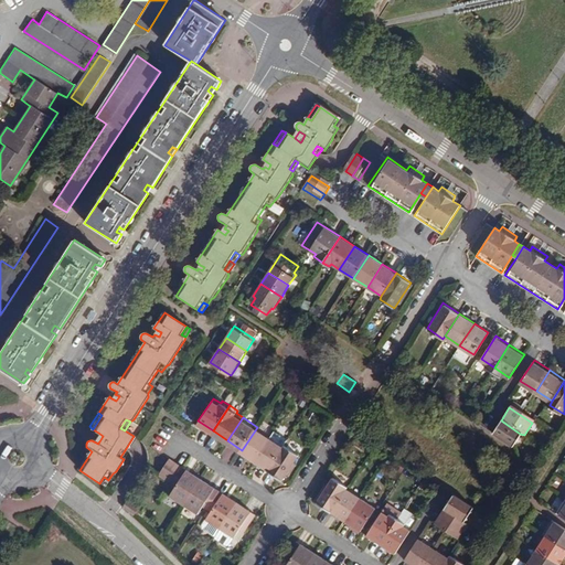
[(509,449),(520,434),(501,420),(490,437),(509,449)]
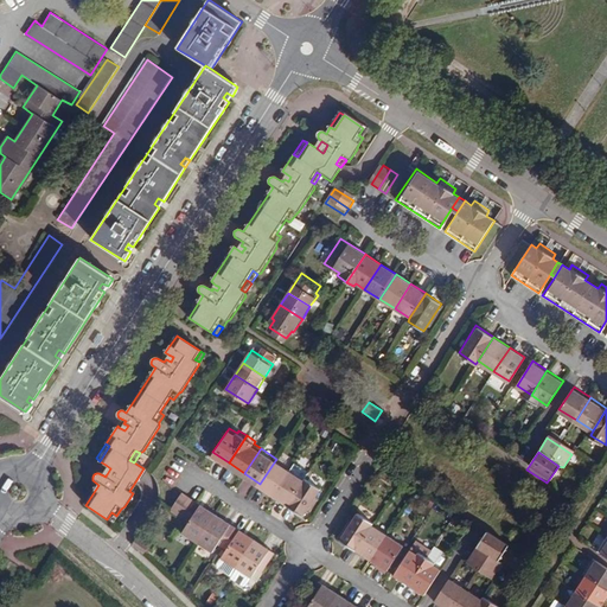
[(276,459),(260,484),(274,492),(289,467),(276,459)]
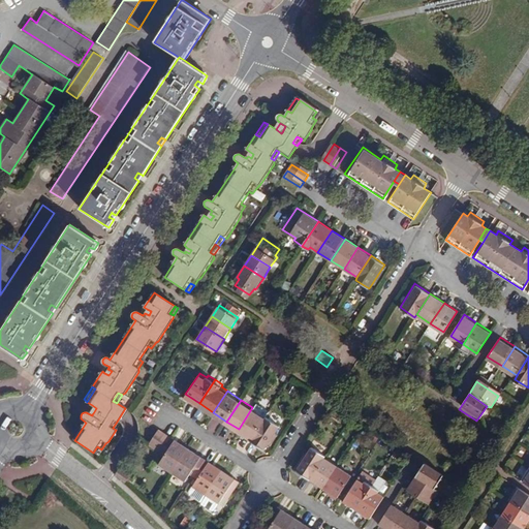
[(96,408),(92,405),(88,411),(92,414),(93,413),(96,408)]
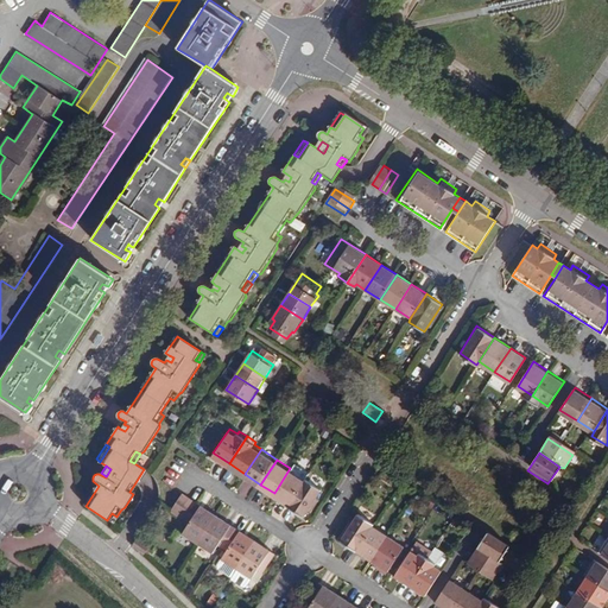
[(289,502),(304,477),(290,468),(274,493),(289,502)]
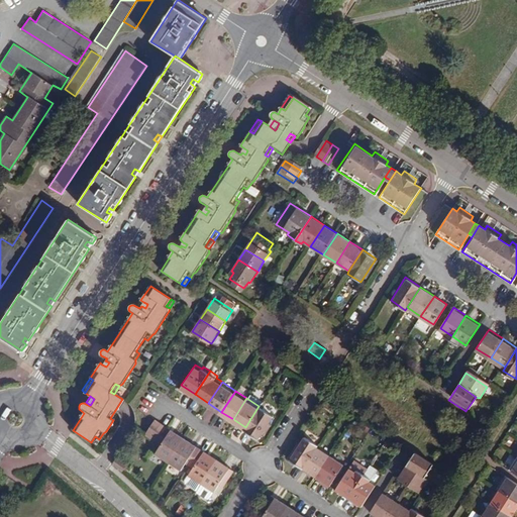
[(259,406),(245,427),(260,436),(275,413),(261,404),(259,406)]
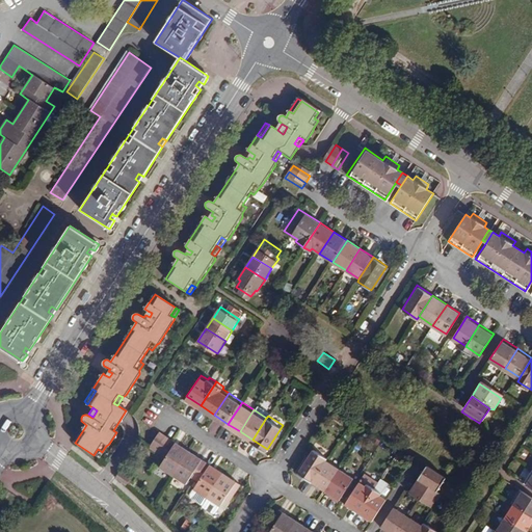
[(157,450),(166,434),(159,430),(150,445),(157,450)]
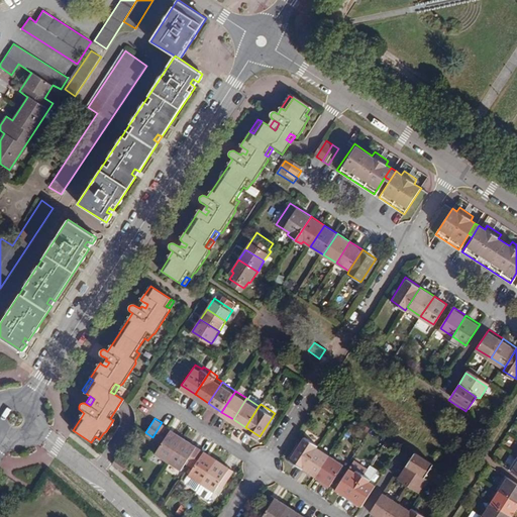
[(159,441),(169,426),(162,422),(152,437),(159,441)]
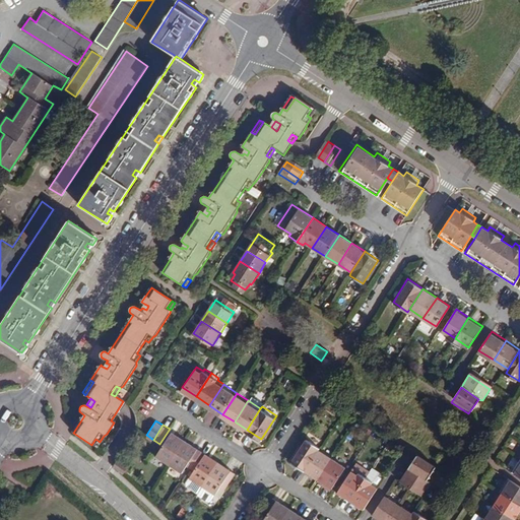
[(175,432),(170,429),(159,444),(163,446),(157,454),(171,462),(185,439),(178,434),(177,436),(173,434),(175,432)]
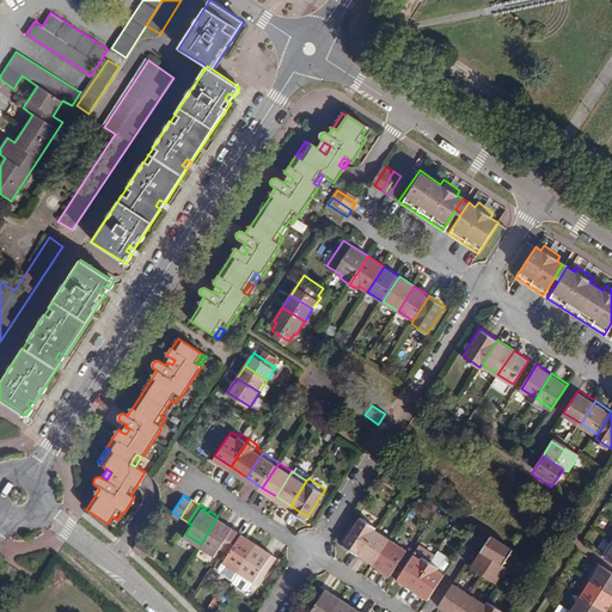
[(343,542),(360,552),(377,527),(378,524),(361,513),(343,542)]
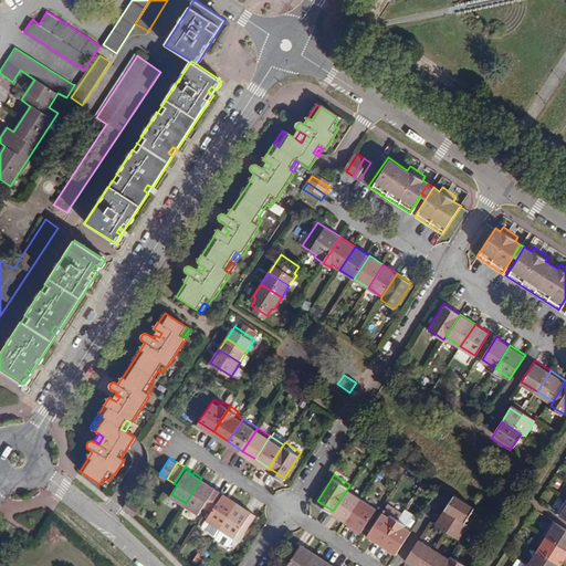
[(208,482),(201,478),(186,503),(199,512),(203,504),(208,507),(219,490),(212,484),(210,486),(206,484),(208,482)]
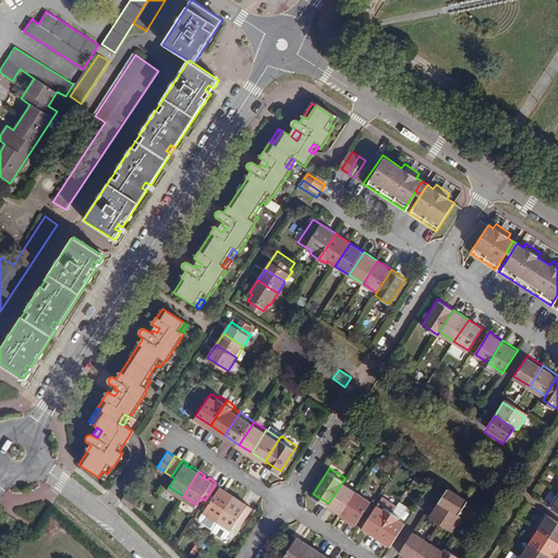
[(328,504),(343,513),(359,490),(343,481),(328,504)]
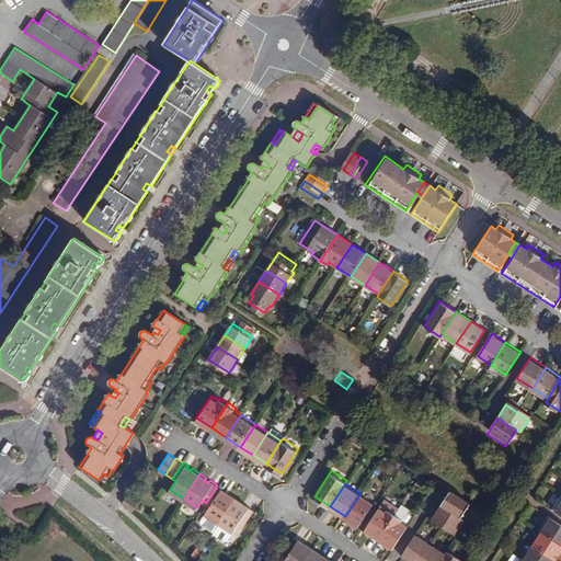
[(224,489),(217,485),(206,503),(209,505),(202,517),(202,522),(214,529),(235,496),(228,492),(227,494),(226,493),(222,491),(224,489)]
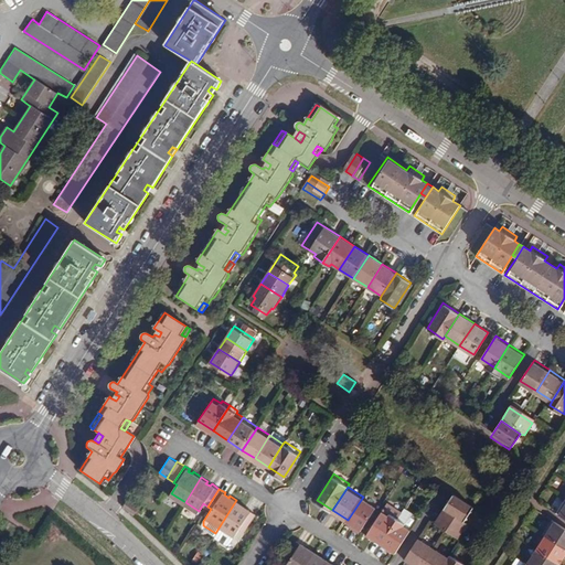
[(446,505),(467,519),(476,505),(455,491),(446,505)]
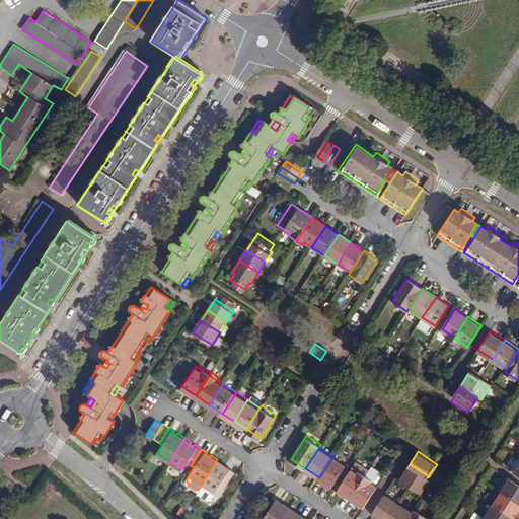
[(319,477),(331,485),(345,463),(334,456),(319,477)]
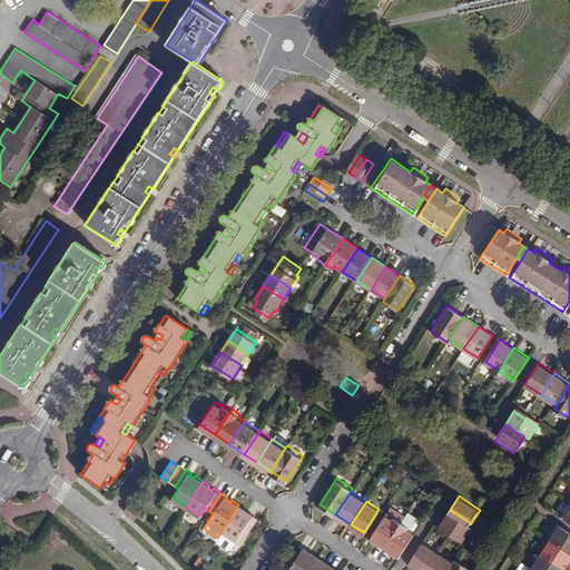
[(569,526),(569,503),(559,519),(562,521),(569,526)]
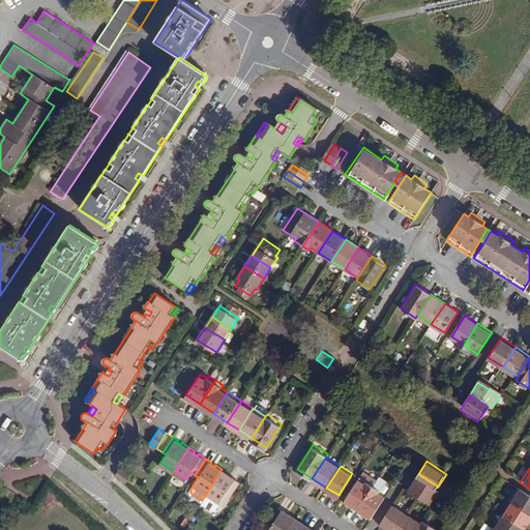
[(230,474),(222,469),(202,500),(201,501),(212,508),(215,508),(219,501),(225,495),(229,497),(239,480),(234,476),(232,478),(229,476),(230,474)]
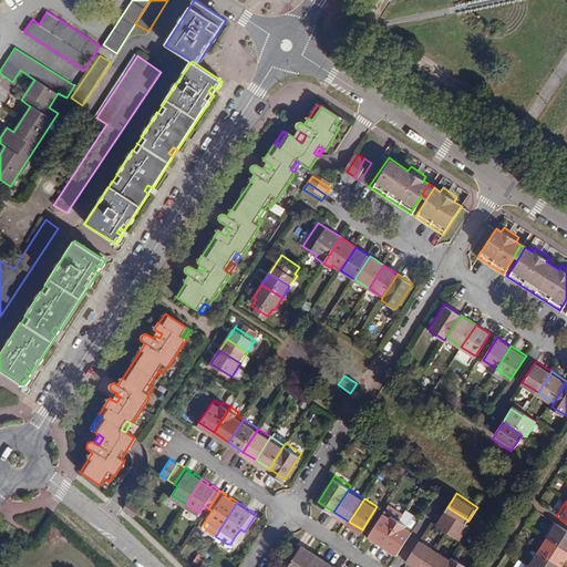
[(472,523),(468,521),(447,507),(437,522),(462,537),(472,523)]
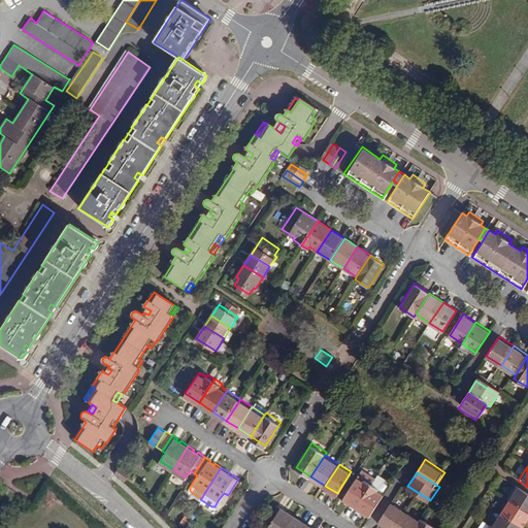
[(358,507),(373,483),(366,477),(364,480),(357,475),(342,497),(358,507)]
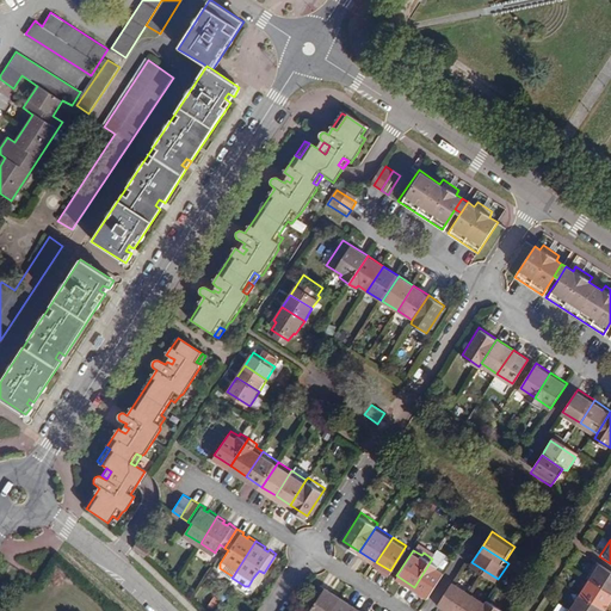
[(440,565),(432,559),(414,587),(431,598),(448,573),(438,567),(440,565)]
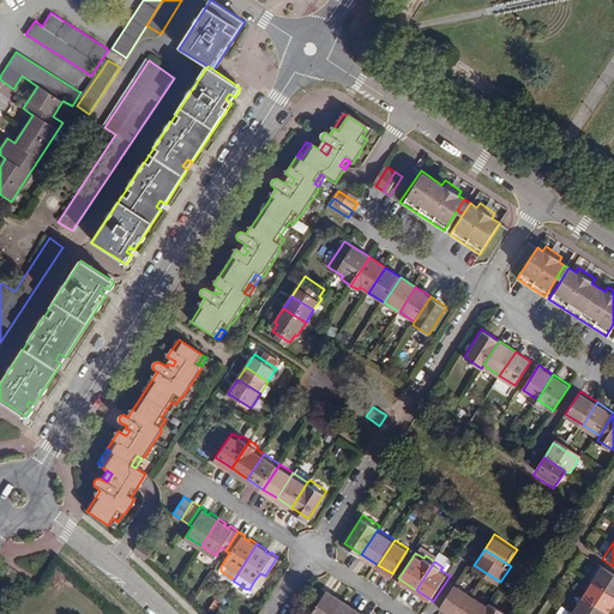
[(613,566),(606,561),(601,570),(613,578),(613,566)]
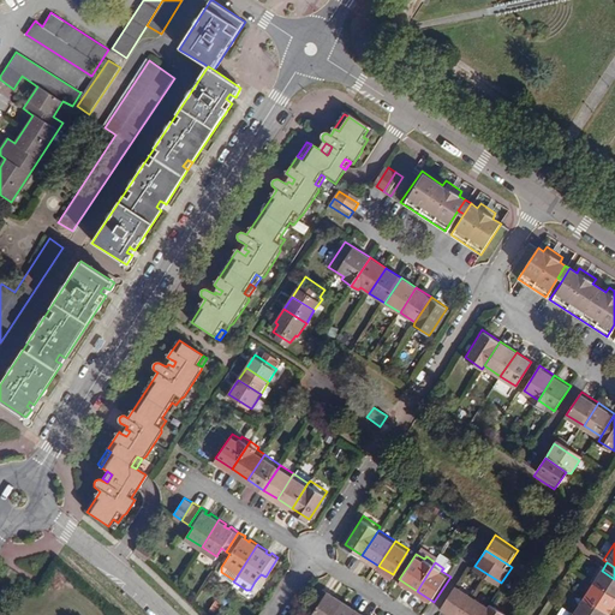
[(592,585),(614,599),(614,579),(602,571),(599,569),(590,584),(592,585)]
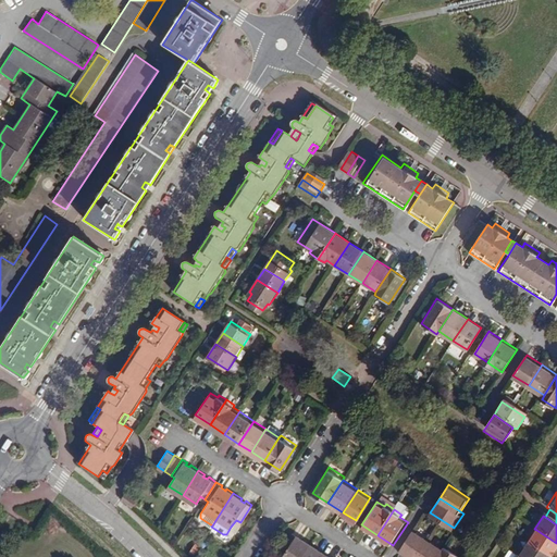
[(240,522),(236,520),(231,527),(231,528),(235,531),(242,523),(240,522)]
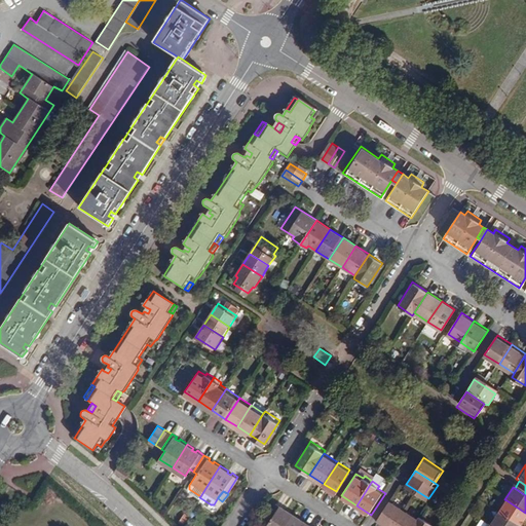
[(378,519),(389,525),(393,525),(406,508),(391,498),(378,519)]
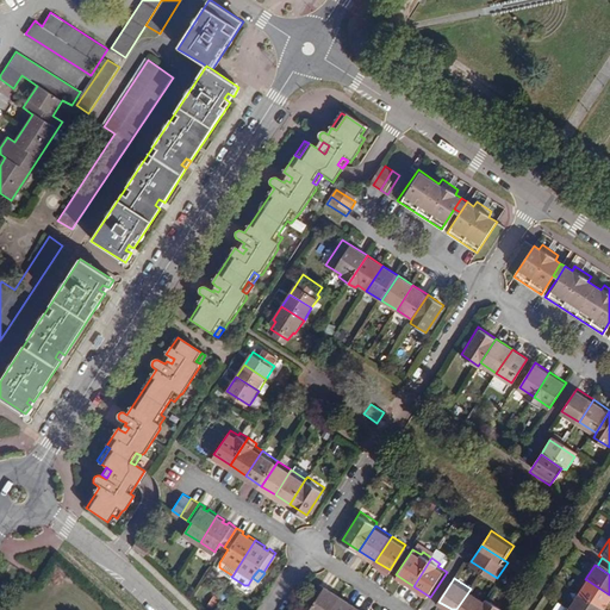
[(598,609),(604,609),(609,601),(609,595),(587,580),(577,596),(598,609)]
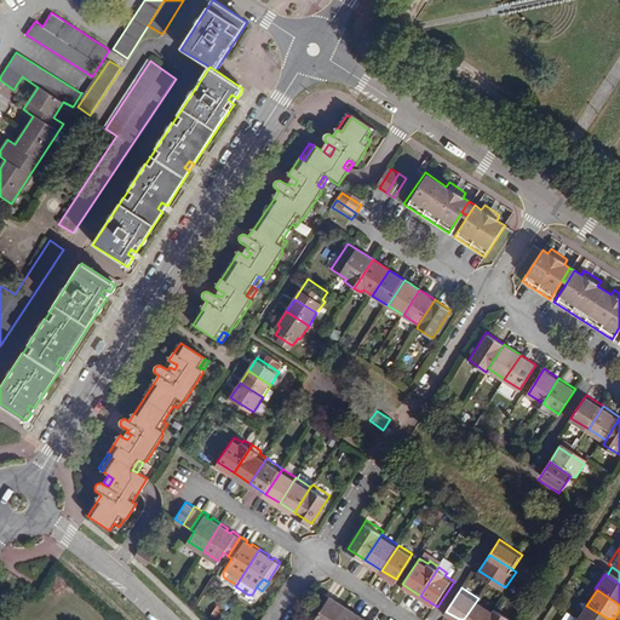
[(337,619),(348,606),(340,601),(339,603),(334,601),(336,598),(328,592),(314,613),(319,616),(315,619),(337,619)]
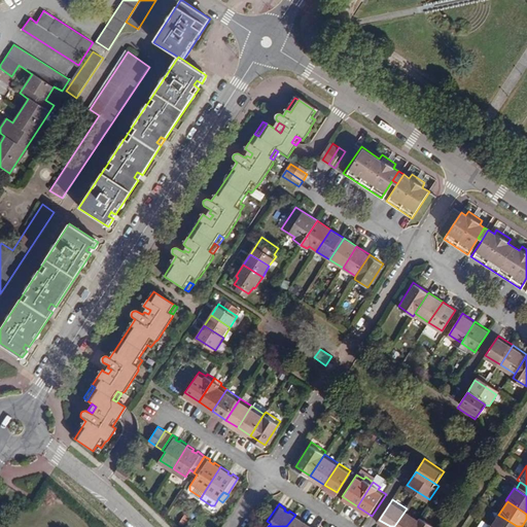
[(418,526),(423,520),(407,508),(394,526),(418,526)]
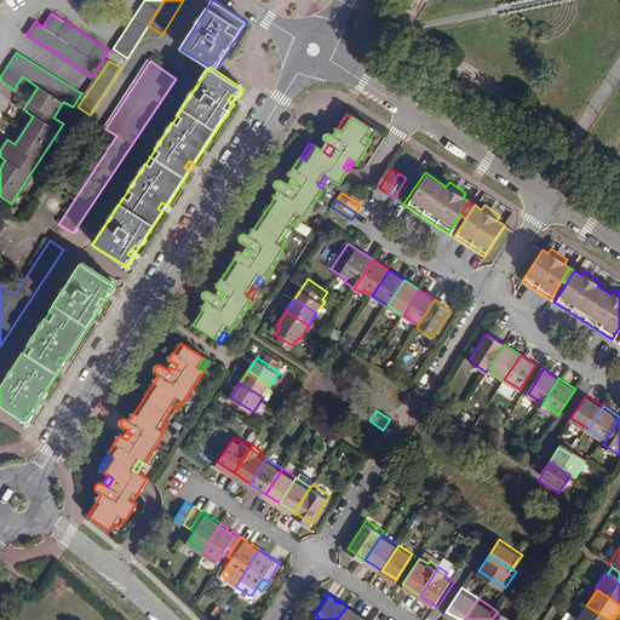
[(356,612),(348,606),(337,619),(365,619),(367,619),(360,614),(359,616),(354,614),(355,613),(356,612)]
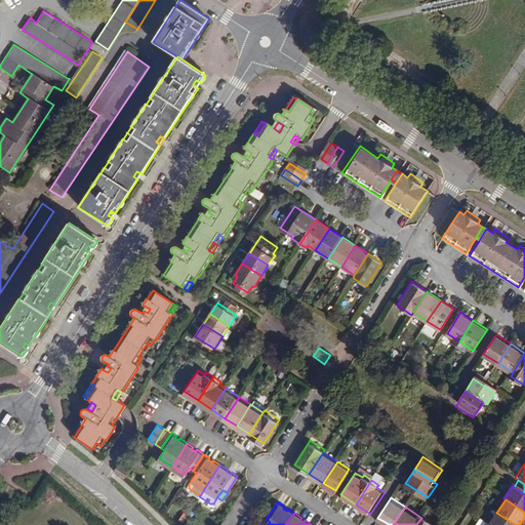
[(515,524),(496,513),(488,524),(515,524)]
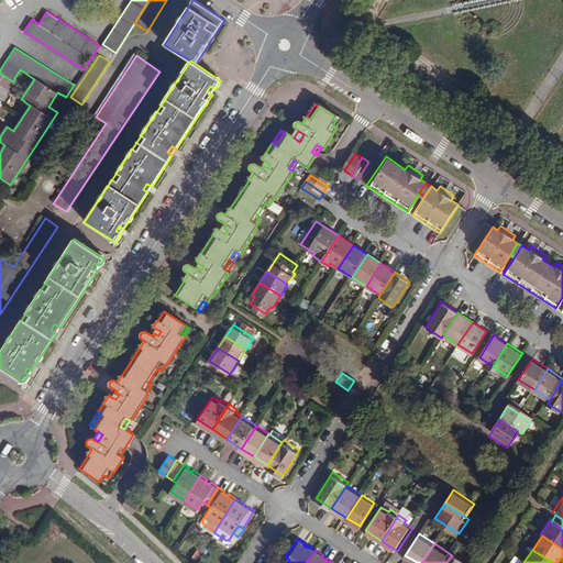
[(454,553),(452,555),(446,562),(468,562),(470,562),(454,553)]
